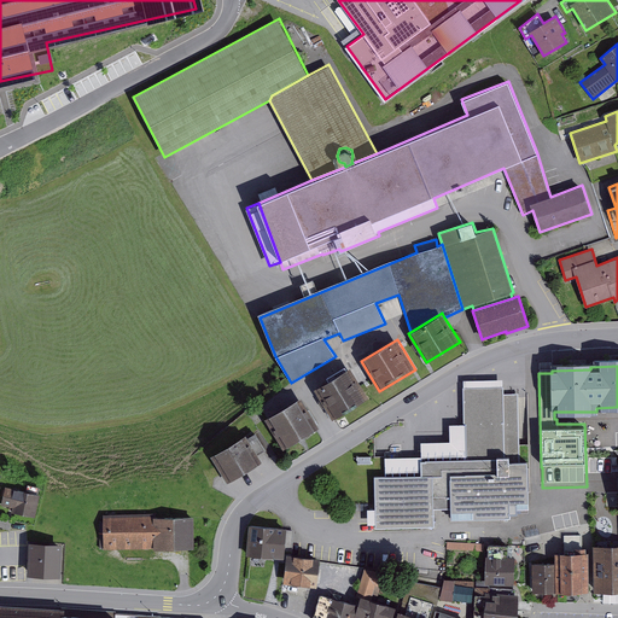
[(350,367),(314,389),(332,419),(368,397),(350,367)]
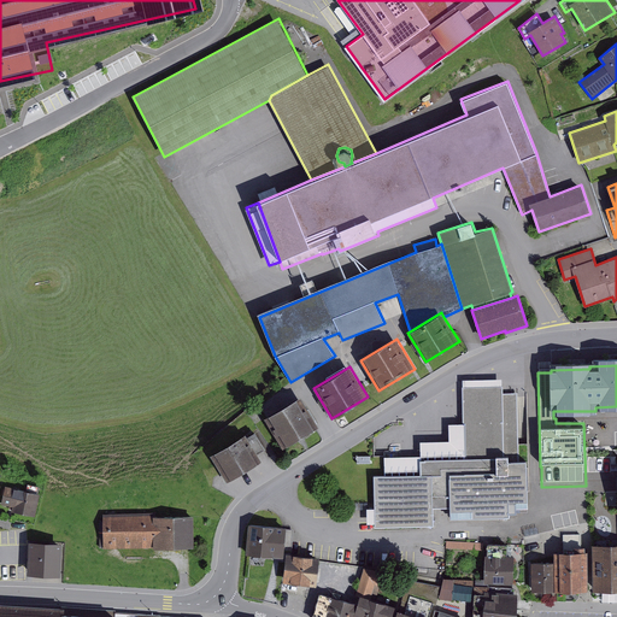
[(385,476),(374,476),(376,528),(435,526),(434,509),(450,507),(451,519),(511,517),(511,509),(529,509),(528,460),(519,460),(517,393),(503,393),(503,378),(463,380),(464,423),(465,458),(422,459),(422,475),(385,476)]
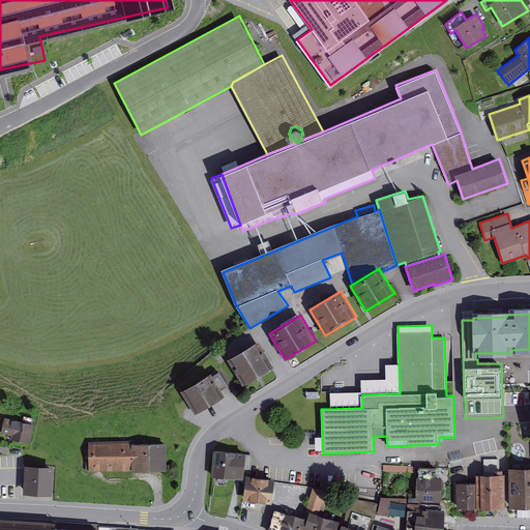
[(258,340),(227,358),(242,385),(274,366),(258,340)]
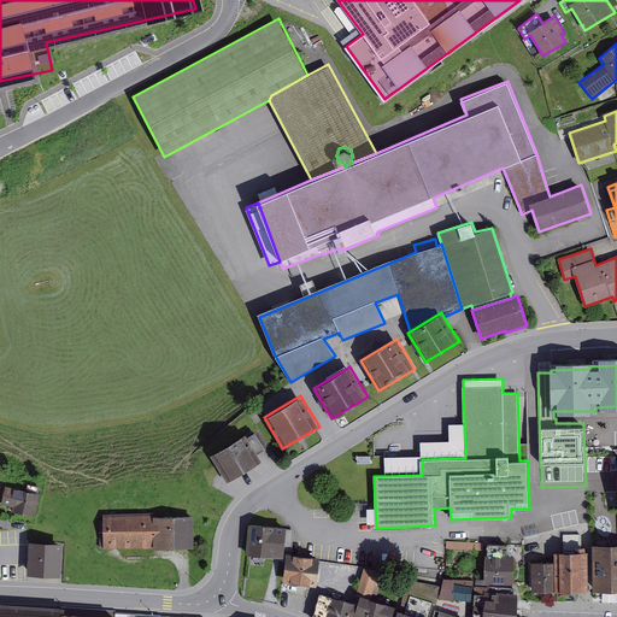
[(385,456),(385,476),(422,475),(422,459),(465,458),(464,423),(448,423),(448,440),(421,441),(421,456),(385,456)]
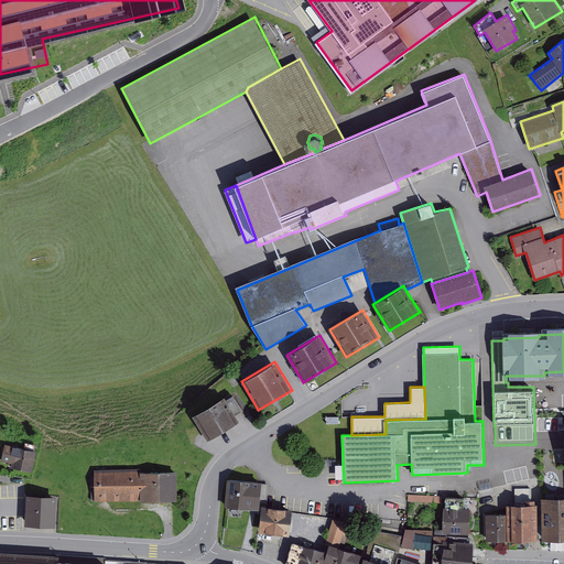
[(225,397),(193,416),(207,441),(239,422),(236,415),(243,411),(232,394),(226,399),(225,397)]
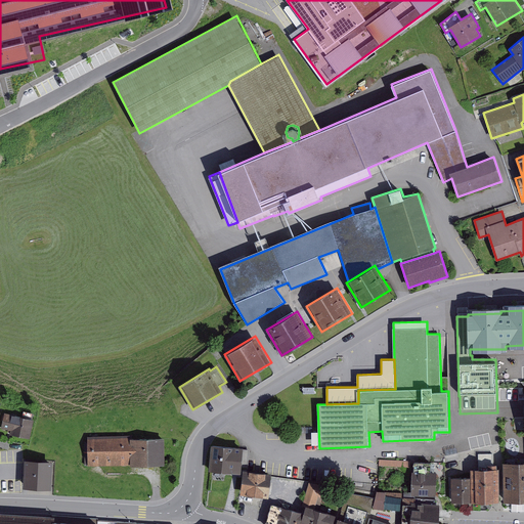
[(5,412),(1,428),(10,430),(9,434),(30,438),(34,420),(5,412)]
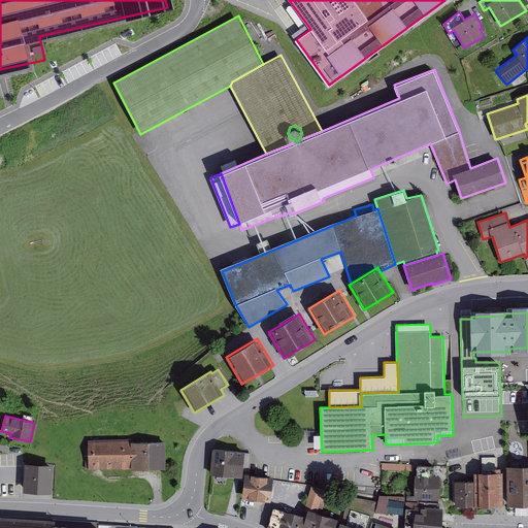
[(88,468),(88,469),(165,468),(165,441),(137,441),(137,438),(88,439),(88,442),(85,442),(86,468),(88,468)]
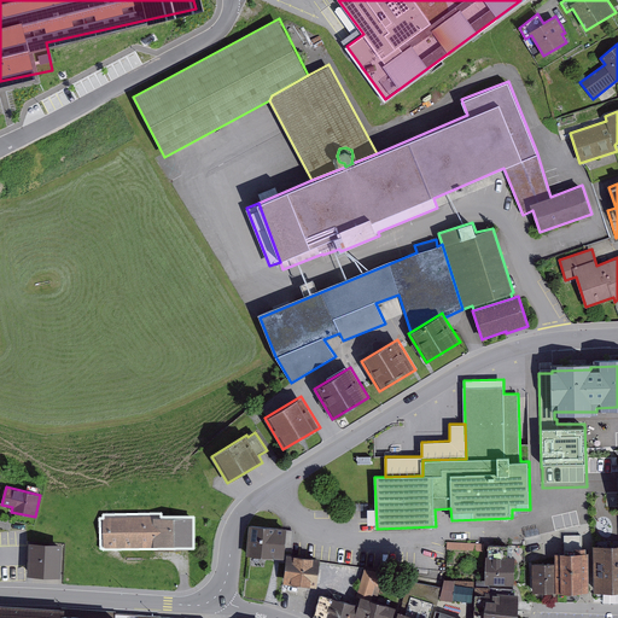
[(286,526),(248,524),(245,555),(284,559),(285,552),(292,552),(293,530),(286,530),(286,526)]
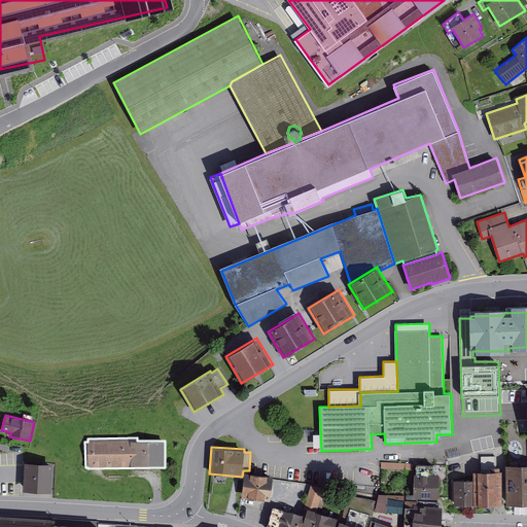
[(473,480),(473,504),(502,504),(502,470),(499,470),(499,466),(496,466),(496,456),(481,456),(481,470),(472,470),(473,480)]
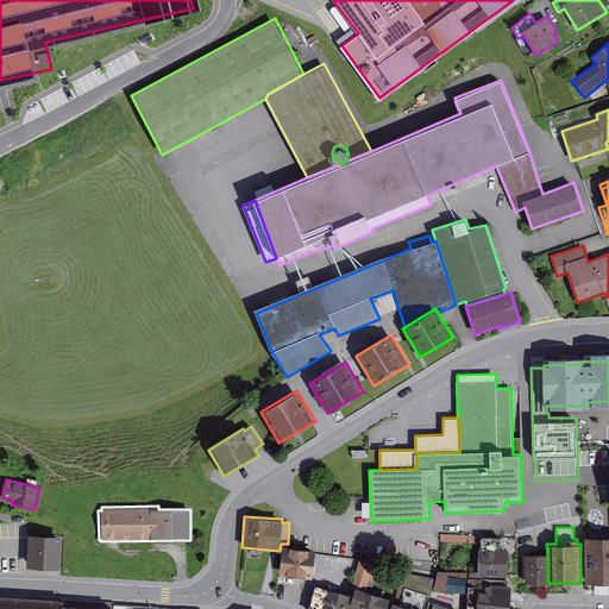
[(29,534),(26,567),(60,569),(61,535),(29,534)]
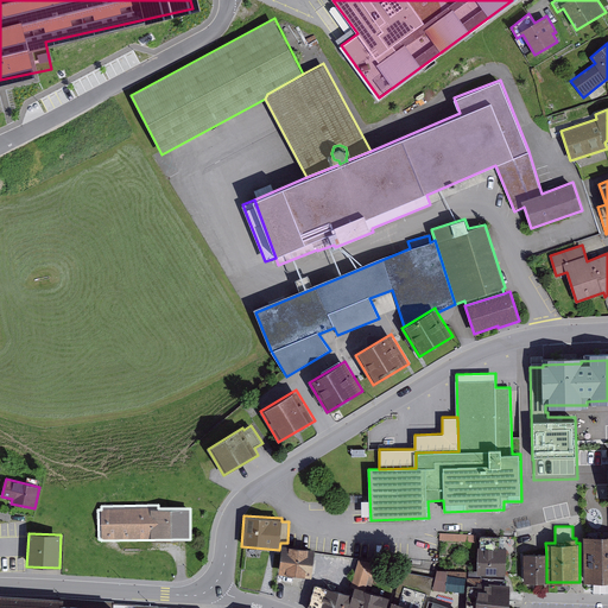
[(607,534),(583,536),(584,581),(607,581),(607,534)]
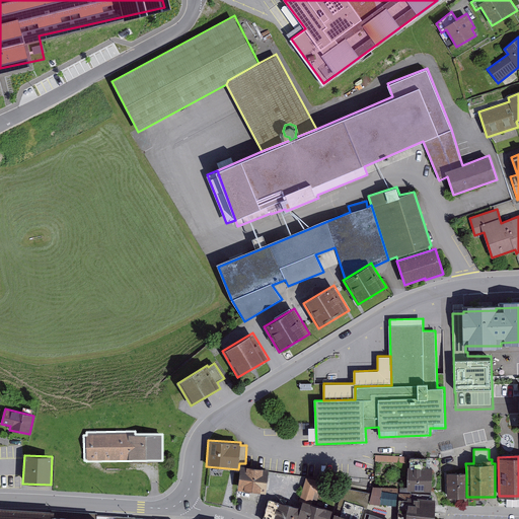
[(408,466),(406,490),(432,491),(433,467),(427,466),(427,458),(410,457),(410,466),(408,466)]
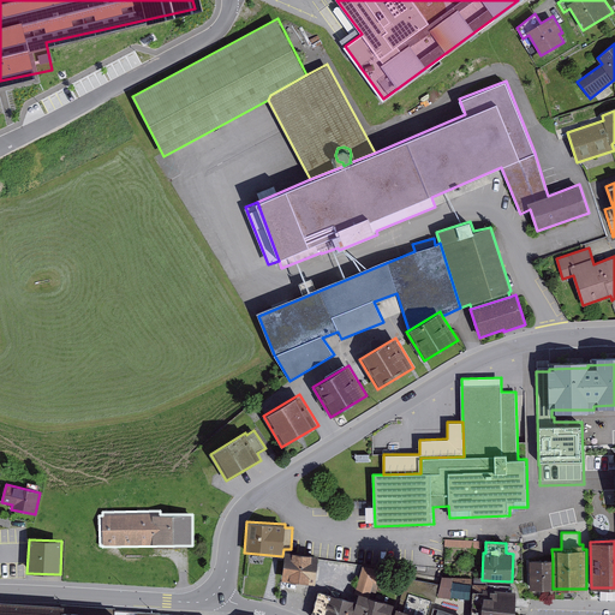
[(286,550),(281,579),(315,584),(320,555),(286,550)]
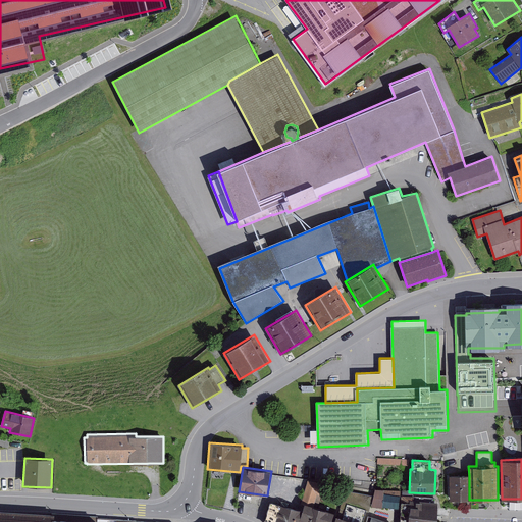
[(450,475),(450,500),(469,500),(469,475),(450,475)]
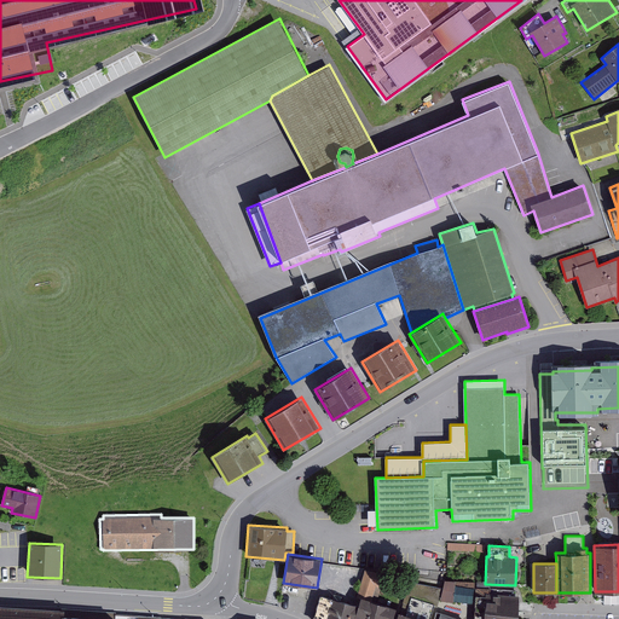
[(385,573),(365,570),(357,597),(362,599),(362,596),(372,600),(376,586),(381,588),(385,573)]
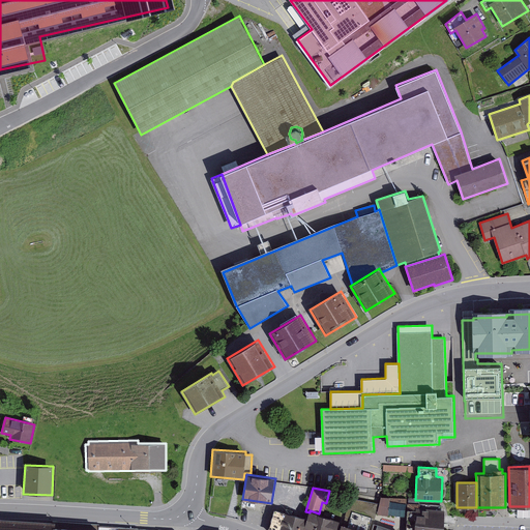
[(381,496),(377,513),(406,516),(407,498),(381,496)]
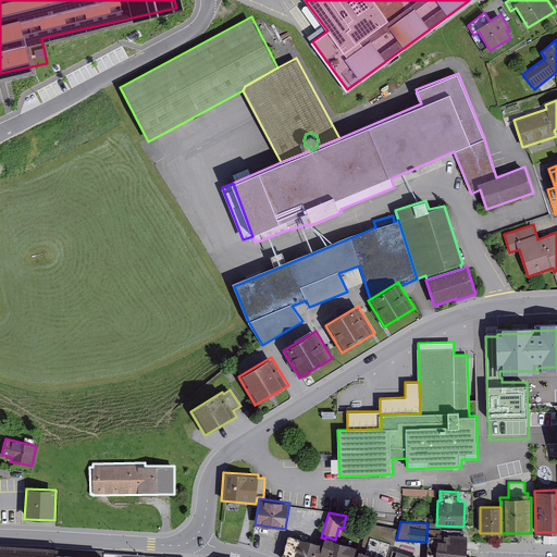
[(359,549),(356,556),(386,556),(391,545),(394,546),(397,529),(369,523),(363,542),(368,544),(366,552),(359,549)]
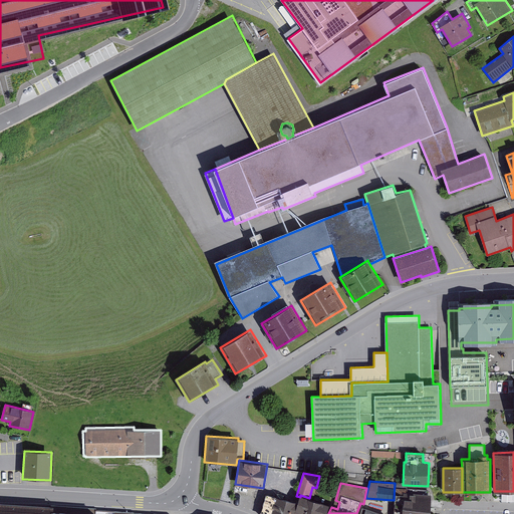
[(394,513),(430,513),(431,505),(431,495),(429,494),(429,490),(396,488),(394,513)]
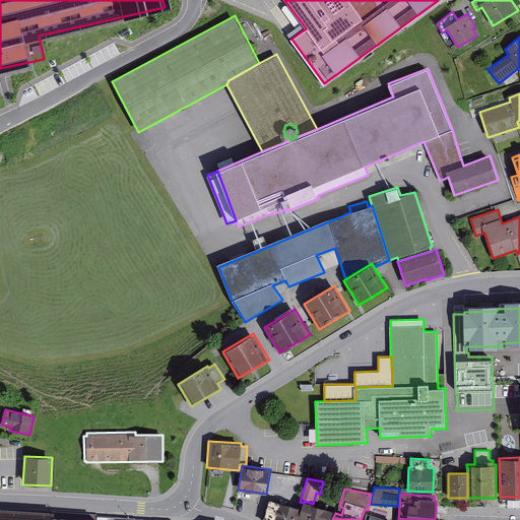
[(269,499),(262,519),(329,519),(333,510),(313,504),(304,501),(304,503),(302,508),(269,499)]
